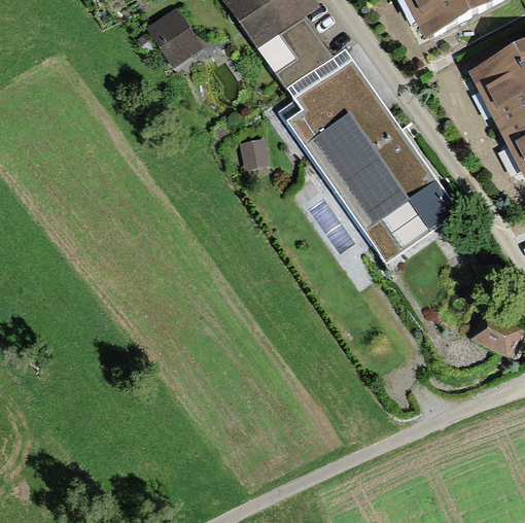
[(222,0),(258,49),(279,34),(304,16),(320,4),(317,0),(222,0)]
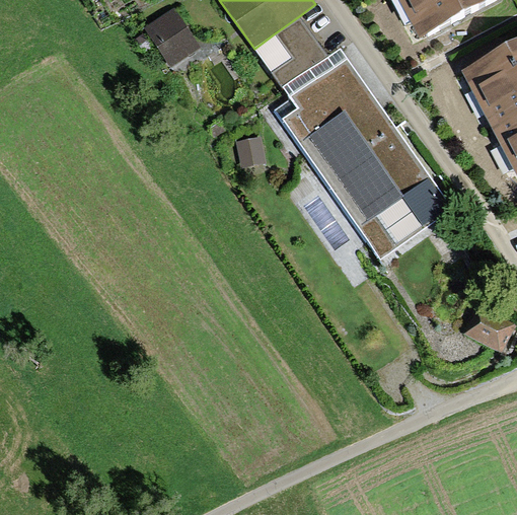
[(398,0),(419,38),(491,0),(398,0)]
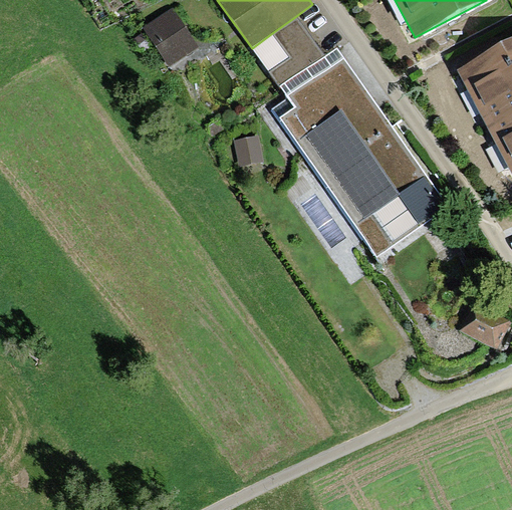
[(170,7),(137,27),(159,64),(192,43),(170,7)]
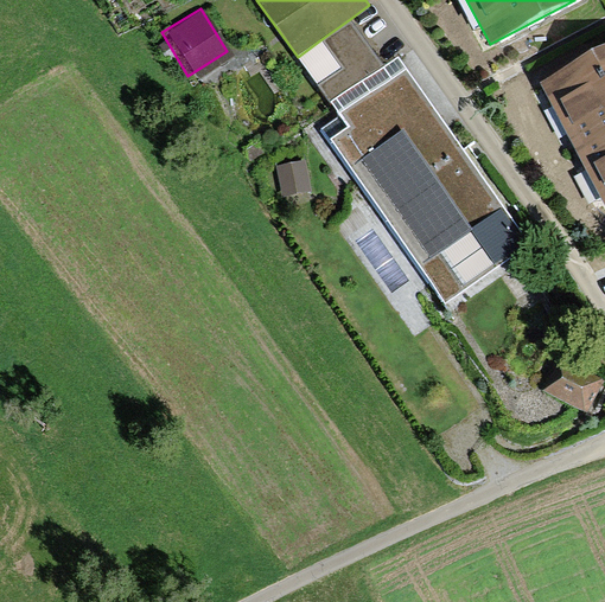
[(382,65),(350,19),(322,39),(342,69),(317,87),(329,102),(382,65)]
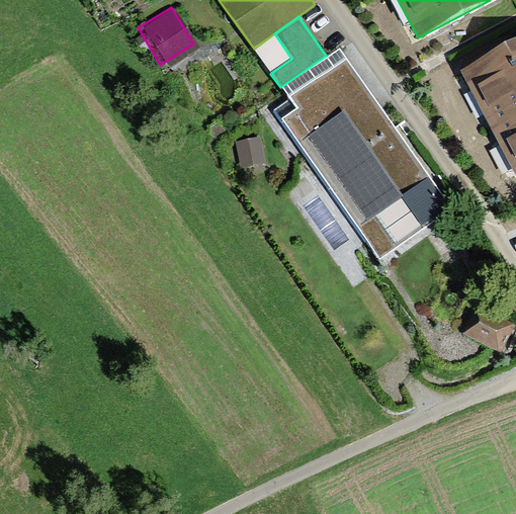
[(515,41),(460,71),(515,178),(515,41)]
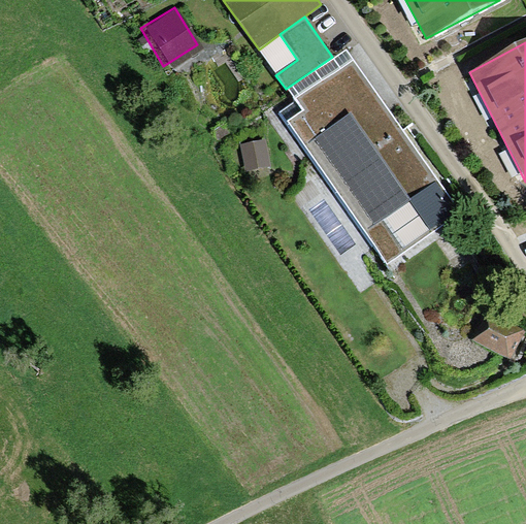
[(303,112),(288,123),(386,263),(460,210),(390,110),(346,47),(286,89),(303,112)]
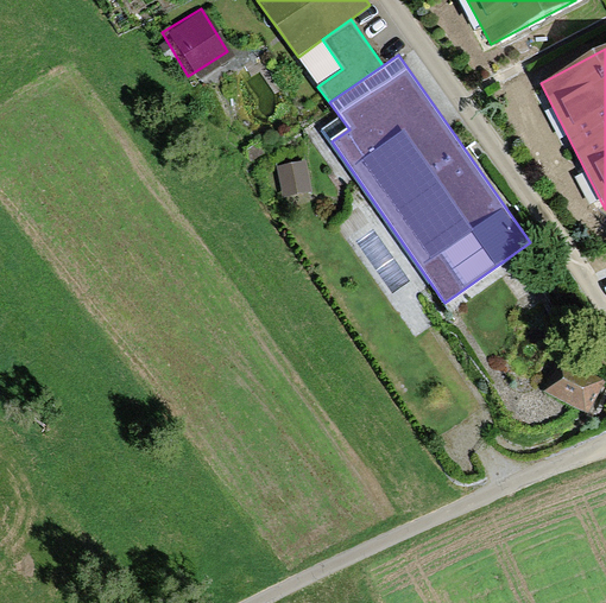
[(304,165),(276,167),(279,201),(309,197),(304,165)]
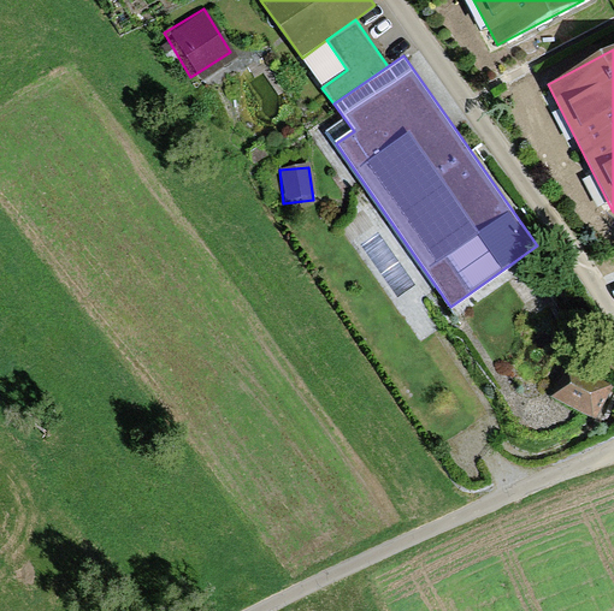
[(612,390),(564,366),(547,402),(594,425),(612,390)]
